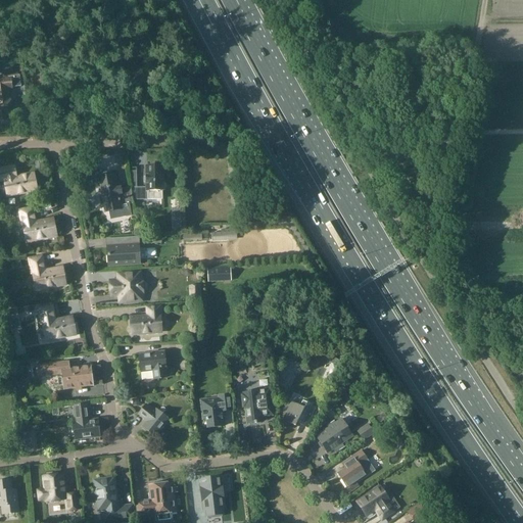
[(0,66),(0,75),(3,75),(18,73),(24,72),(18,64),(17,64),(1,67),(0,66)]
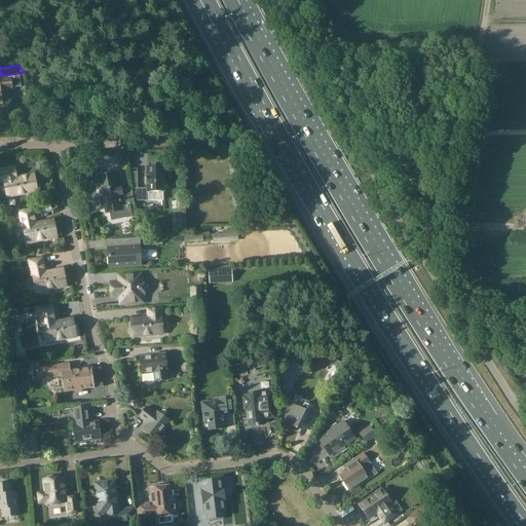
[(0,121),(8,121),(8,118),(12,117),(10,99),(9,99),(7,90),(12,89),(12,88),(22,87),(21,76),(9,77),(10,78),(0,79),(0,121)]
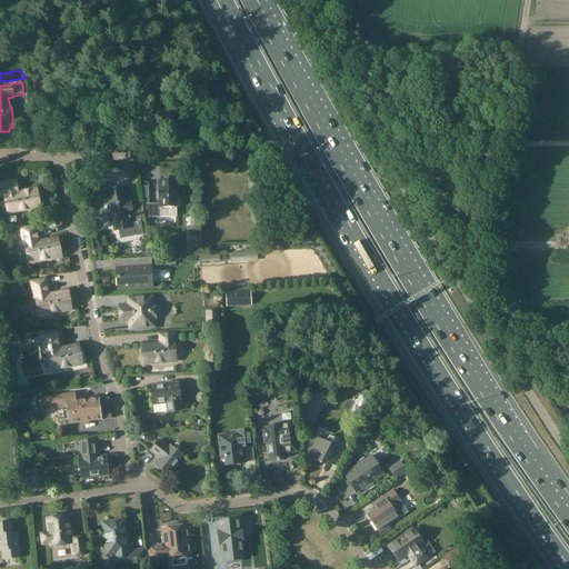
[(161,192),(159,192),(159,203),(149,205),(149,187),(141,187),(143,205),(146,218),(177,218),(178,208),(179,208),(180,207),(182,206),(182,203),(182,201),(180,199),(179,198),(177,198),(176,180),(161,180),(161,192)]
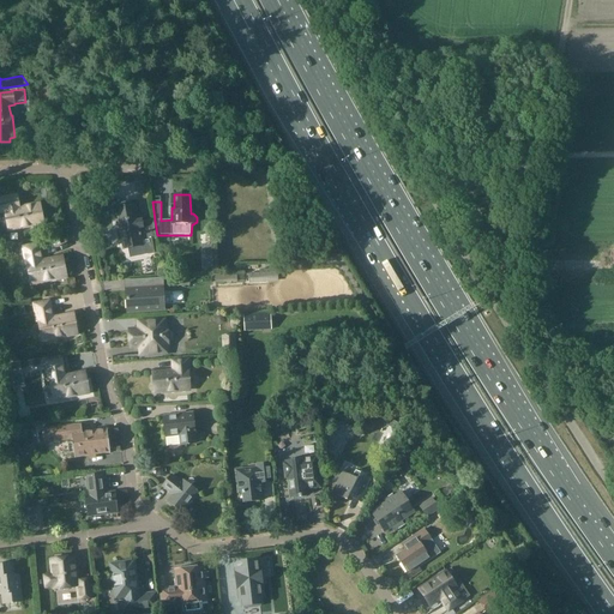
[(0,230),(0,233),(10,232),(10,230),(12,230),(13,230),(16,230),(17,229),(19,228),(22,228),(24,228),(25,228),(28,228),(29,227),(34,226),(35,226),(37,226),(40,226),(41,224),(43,224),(40,204),(19,208),(17,196),(0,198),(0,230)]
